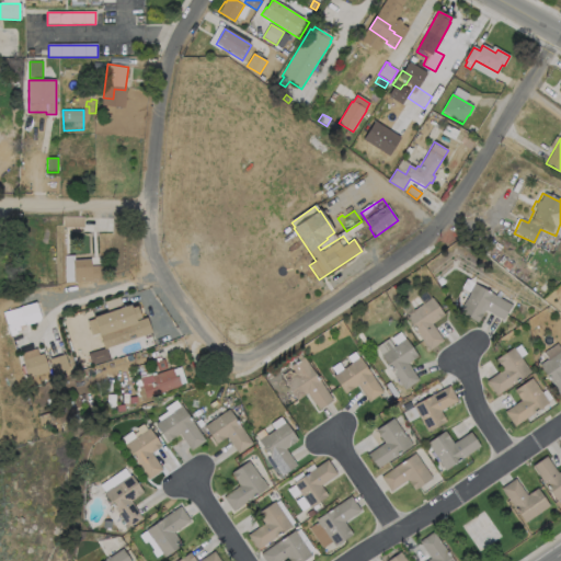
[(83,218),(82,228),(63,227),(63,217),(83,218)]
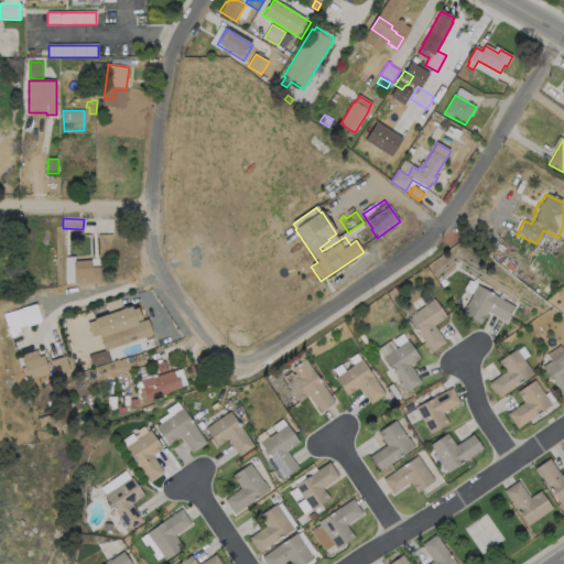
[(74,260),(74,263),(91,262),(91,269),(101,268),(102,281),(91,282),(91,283),(75,284),(75,277),(68,277),(67,260),(74,260)]
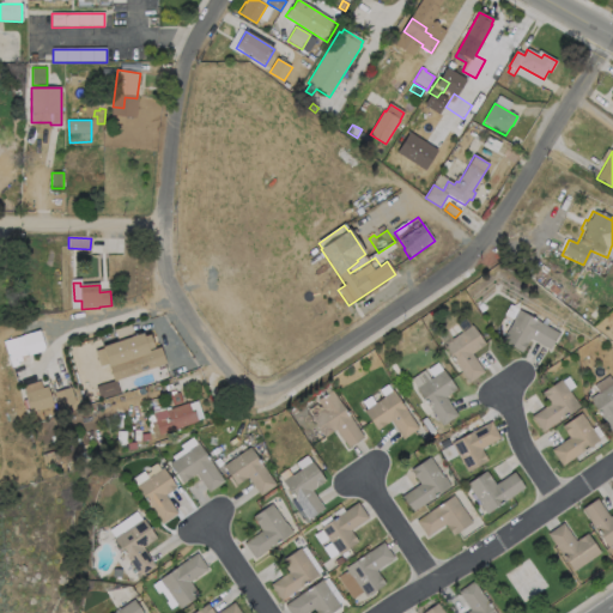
[(558,290),(553,296),(546,290),(551,284),(558,290)]
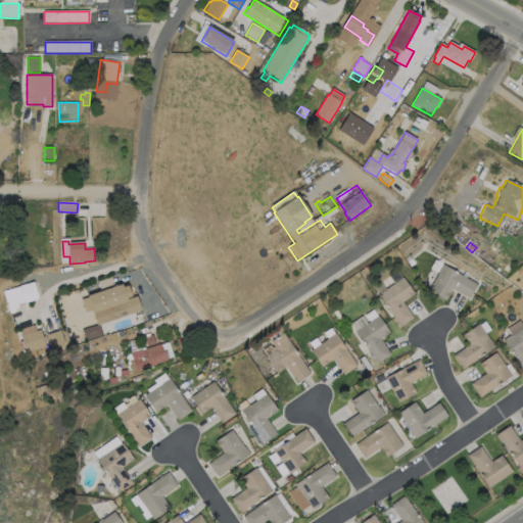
[(476,284),(468,298),(453,289),(445,301),(428,292),(438,274),(437,273),(442,265),(476,284)]
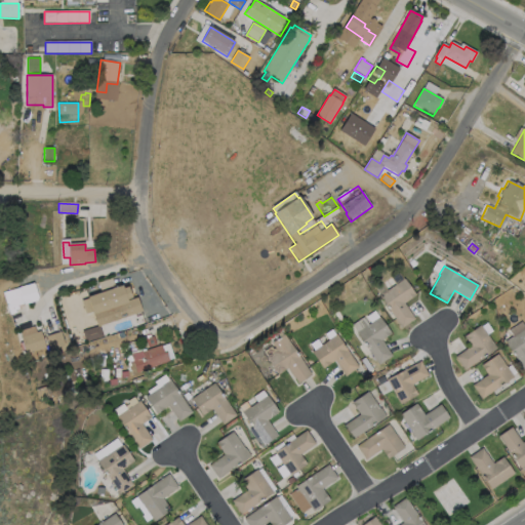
[(405,279),(416,295),(404,304),(415,319),(402,329),(378,295),(387,290),(388,291),(405,279)]
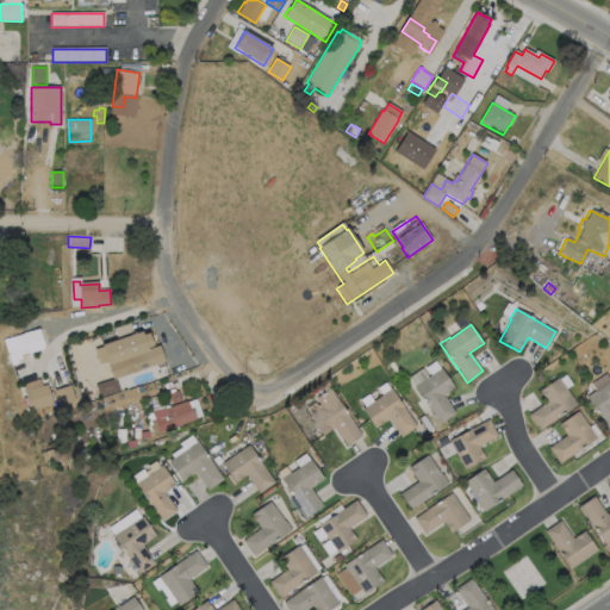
[(29,353),(10,359),(4,341),(23,335),(29,353)]
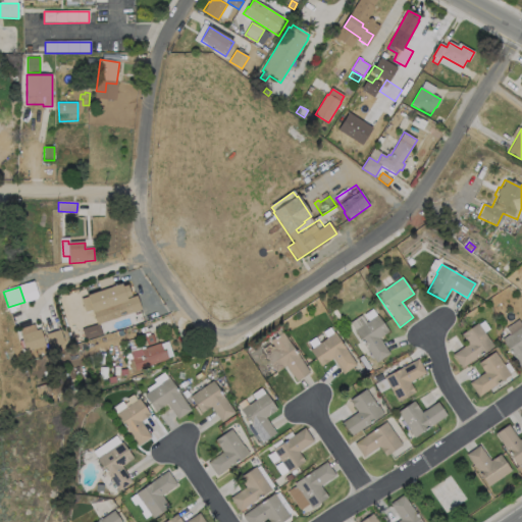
[(121,302),(93,312),(93,310),(86,313),(82,300),(88,298),(87,296),(116,286),(121,302)]
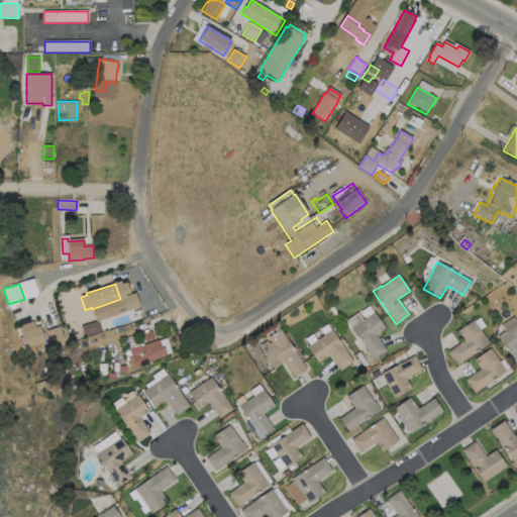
[(357,291),(349,295),(346,291),(355,286),(357,291)]
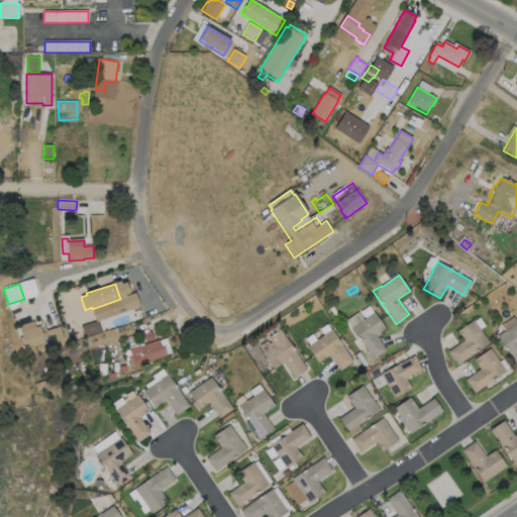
[(386,351),(373,360),(351,328),(374,312),(385,329),(376,335),(386,351)]
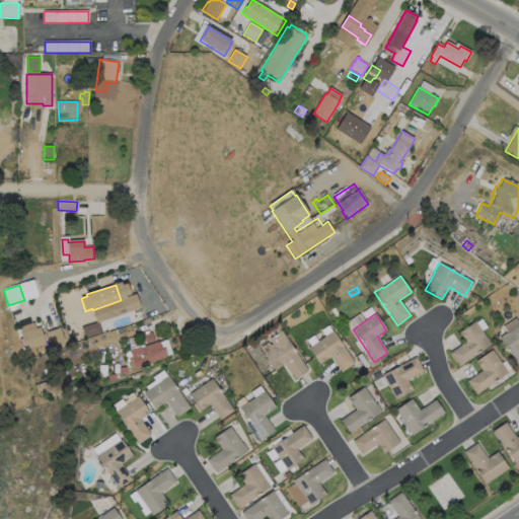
[(99,331),(96,321),(81,327),(84,337),(99,331)]
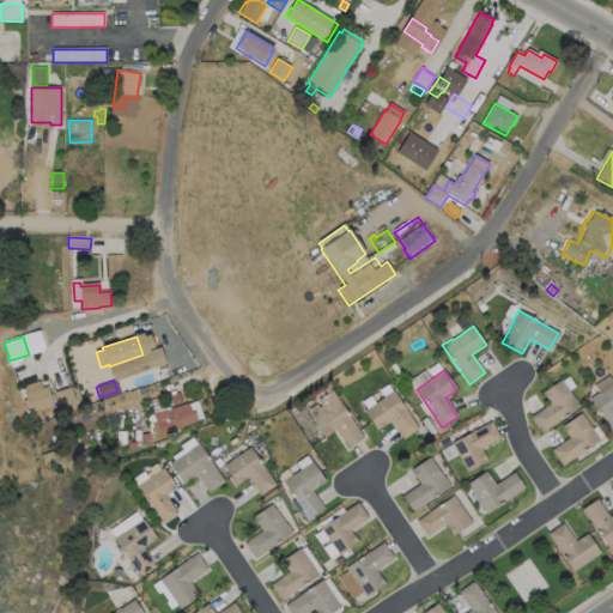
[(580,407),(541,432),(532,417),(550,405),(541,393),(562,380),(580,407)]
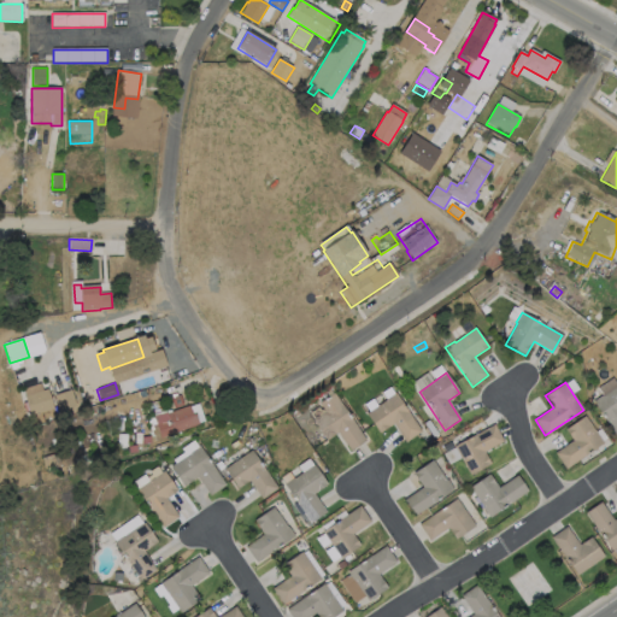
[(616,387),(616,438),(593,403),(603,397),(616,387)]
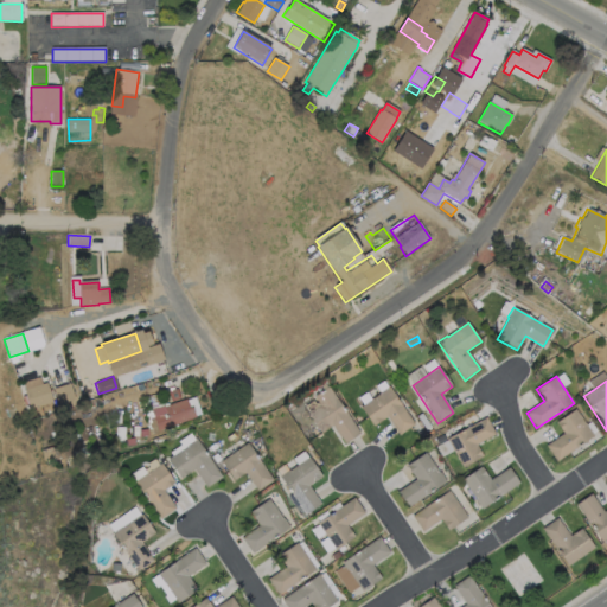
[(72,400),(70,384),(53,387),(56,403),(72,400)]
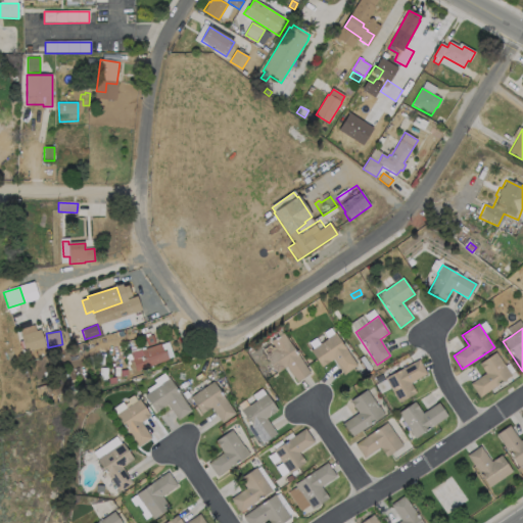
[(283,333),(311,374),(296,383),(286,367),(277,374),(265,357),(276,349),(271,342),(283,333)]
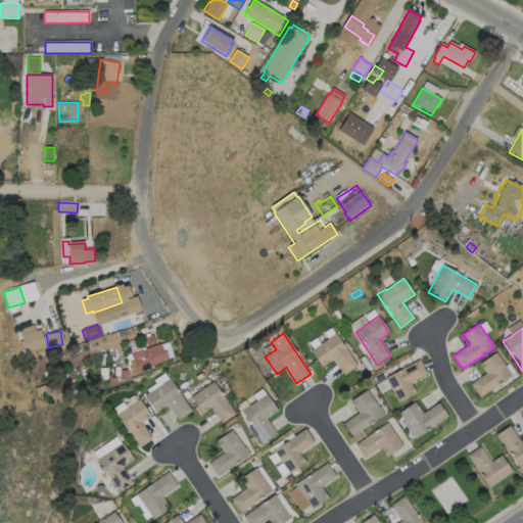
[(335,334),(358,366),(343,375),(333,360),(322,368),(311,351),(328,339),(327,339),(335,334)]
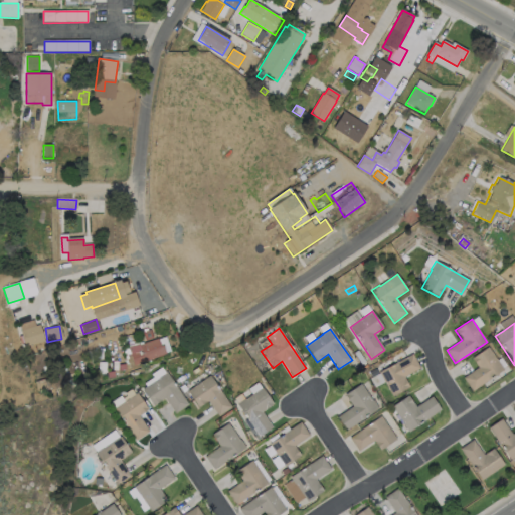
[(38,343),(33,344),(30,333),(34,331),(38,343)]
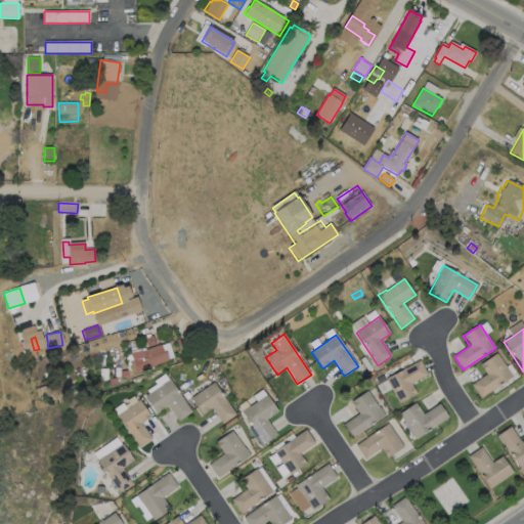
[(162,345),(164,352),(166,351),(170,361),(137,373),(131,354),(141,350),(142,351),(162,345)]
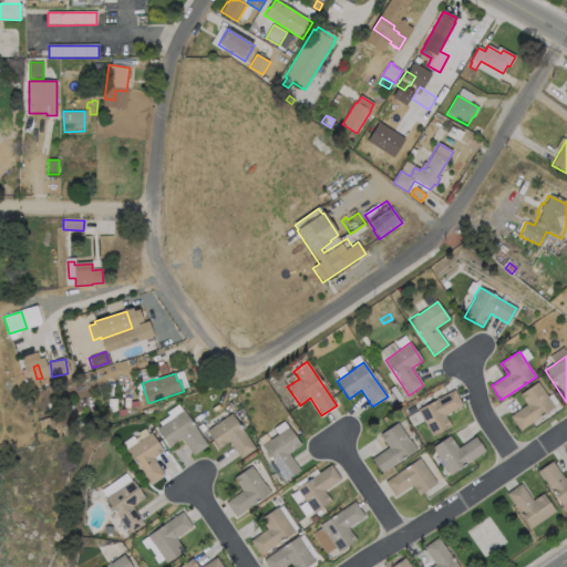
[(555,408),(519,431),(509,416),(526,405),(519,395),(537,383),(555,408)]
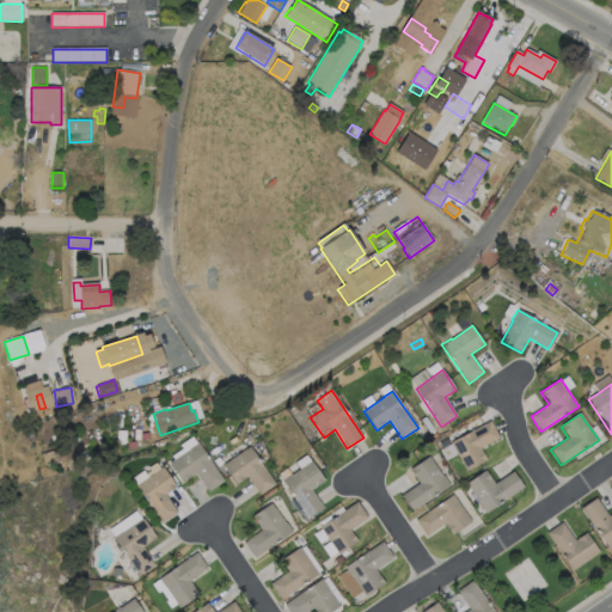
[(434,430),(429,434),(421,421),(426,417),(434,430)]
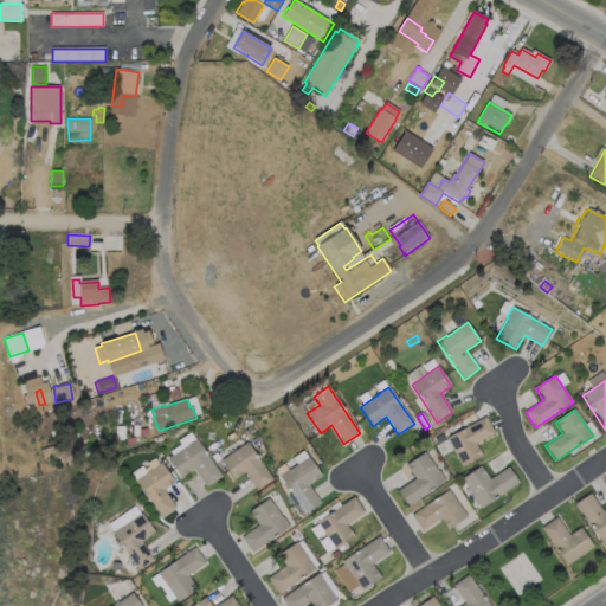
[(482,457),(462,468),(446,438),(487,418),(495,434),(476,444),(482,457)]
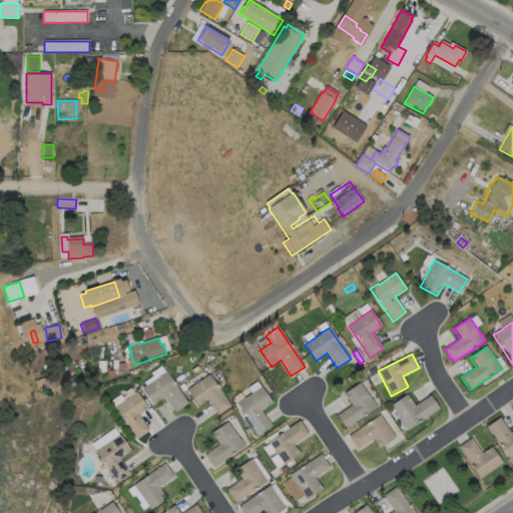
[(106,362),(105,373),(98,372),(98,362),(106,362)]
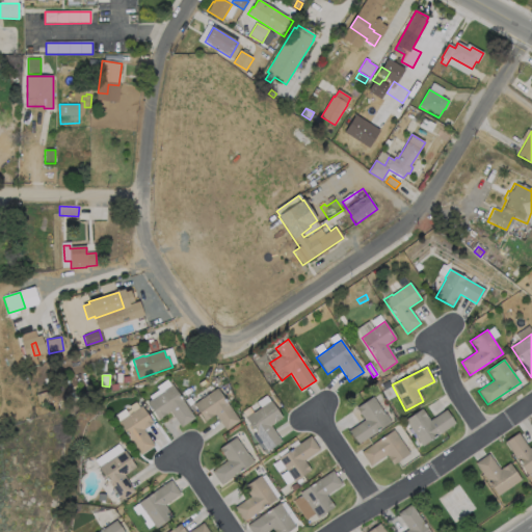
[(173,386),(195,419),(182,427),(170,411),(159,420),(148,403),(165,391),(173,386)]
